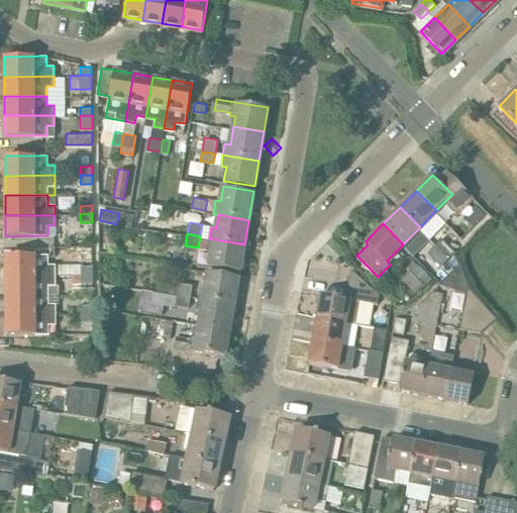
[(435,242),(448,255),(454,249),(442,236),(435,242)]
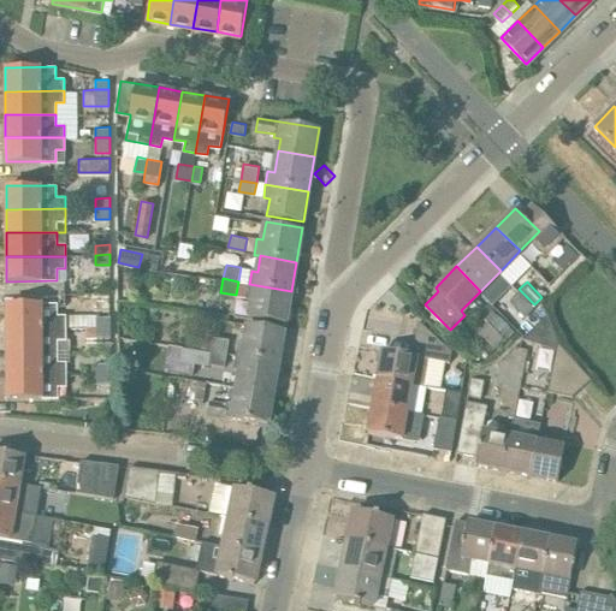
[(291,291),(249,284),(247,297),(253,297),(249,315),(285,322),(291,291)]
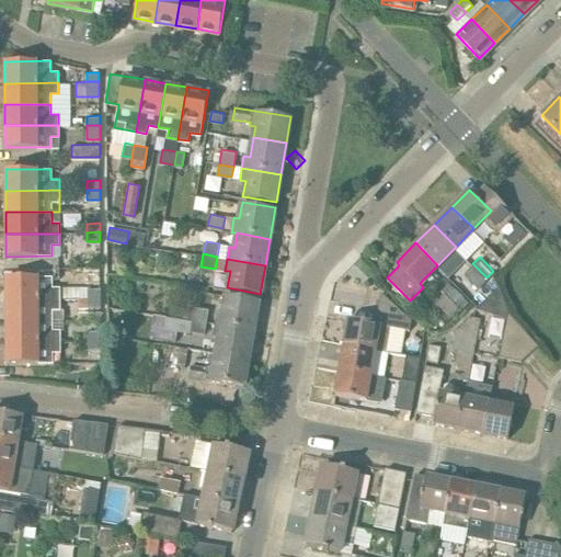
[(487,277),(472,263),(464,272),(478,286),(487,277)]
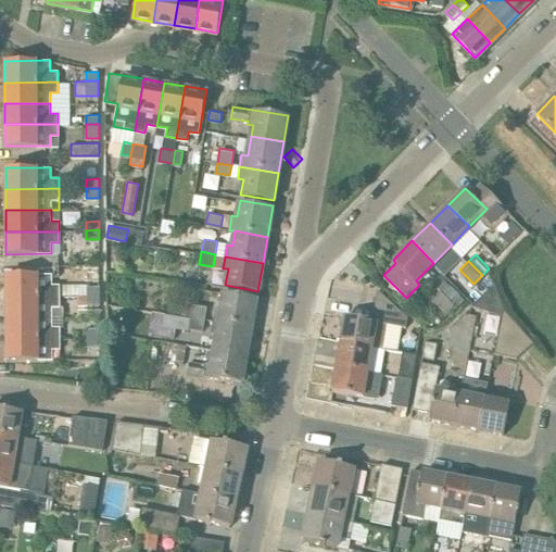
[(5,274),(5,295),(60,295),(60,284),(51,285),(51,274),(5,274)]
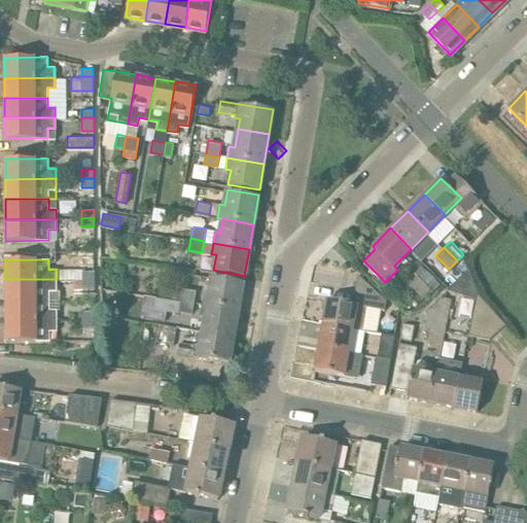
[(432,290),(441,283),(421,265),(414,273),(432,290)]
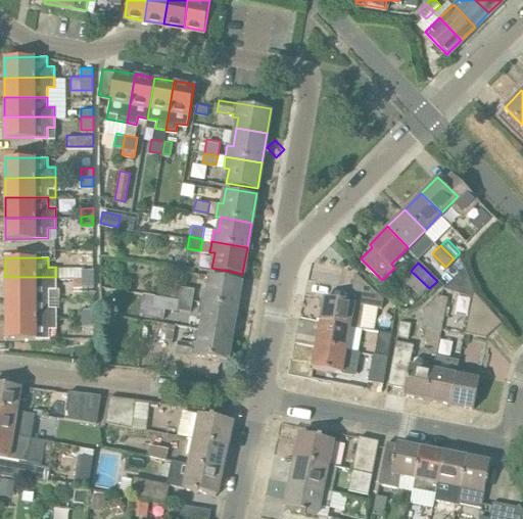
[(72,277),(94,278),(94,268),(82,268),(82,266),(58,267),(58,277),(72,277)]
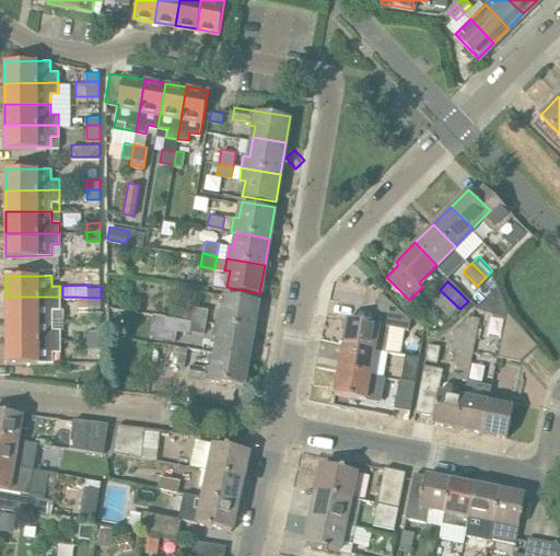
[(475,307),(505,316),(506,311),(498,286),(475,307)]
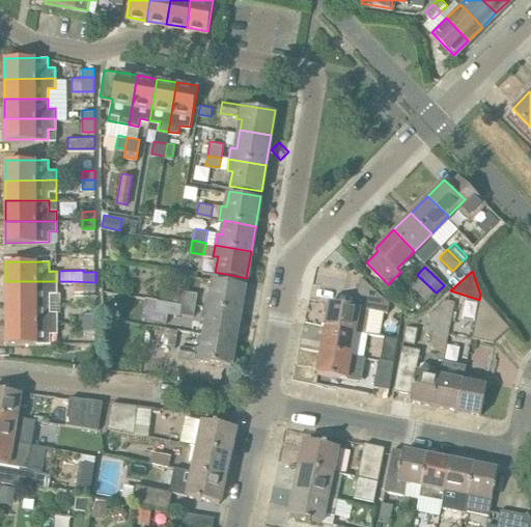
[(326,325),(355,331),(365,332),(369,308),(387,311),(389,302),(360,275),(355,305),(330,301),(326,325)]
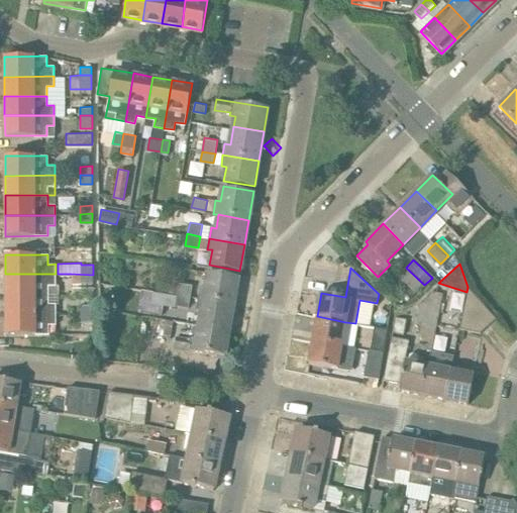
[(201,285),(199,297),(234,303),(239,276),(208,271),(206,286),(201,285)]
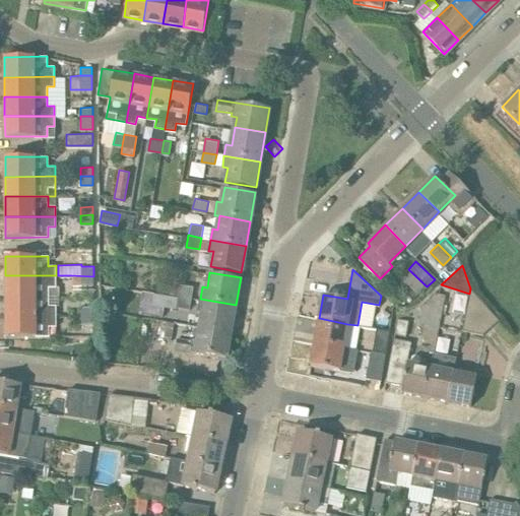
[(56,275),(5,275),(6,296),(49,296),(59,296),(59,285),(56,284),(56,275)]
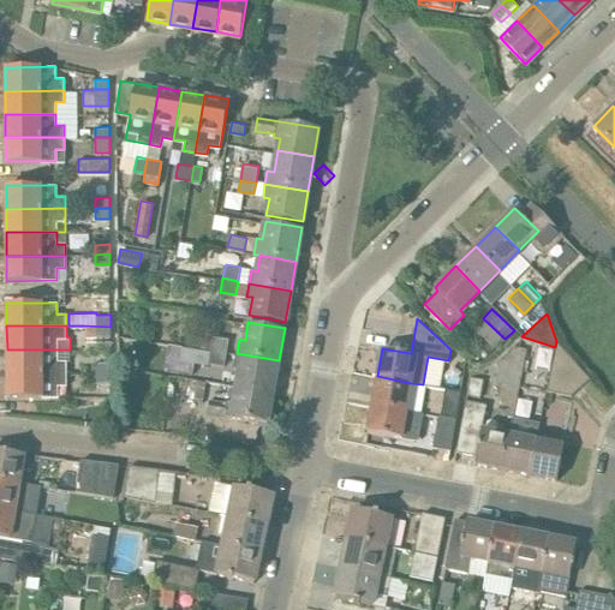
[(111,327),(84,326),(85,336),(111,335),(111,327)]
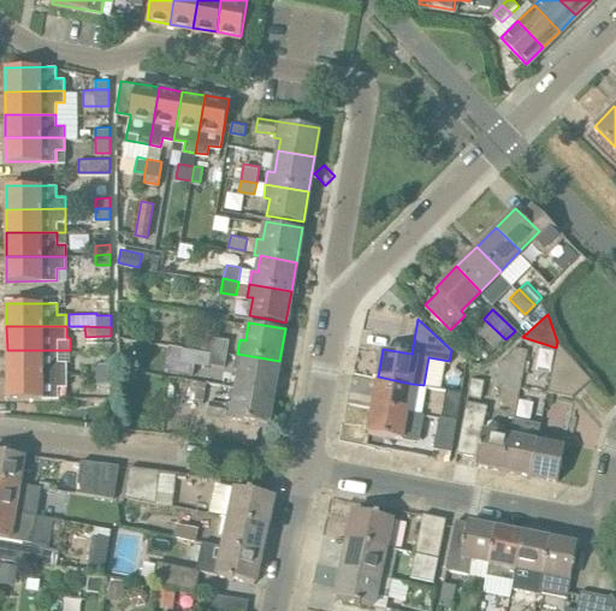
[(212,349),(227,351),(230,338),(214,336),(212,349)]
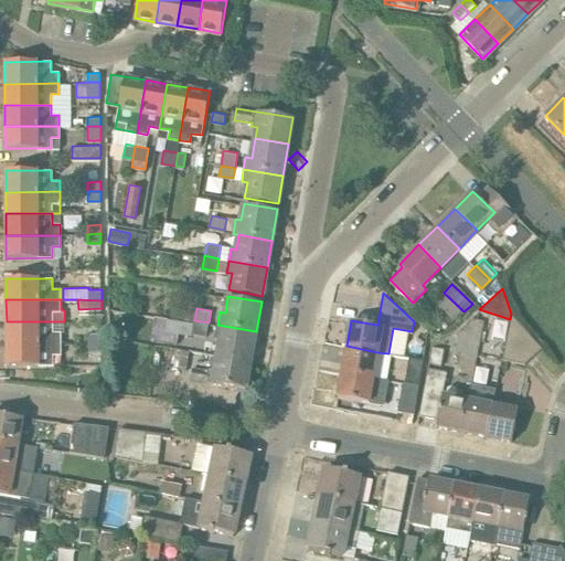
[(511,314),(510,319),(502,358),(524,362),(542,347),(511,314)]
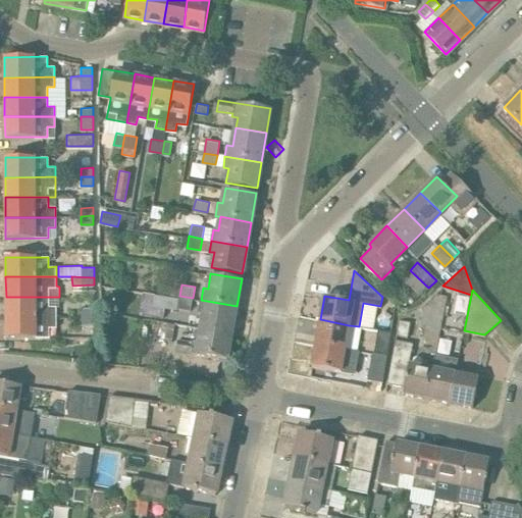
[(164,307),(153,305),(155,294),(143,292),(140,311),(163,315),(164,307)]
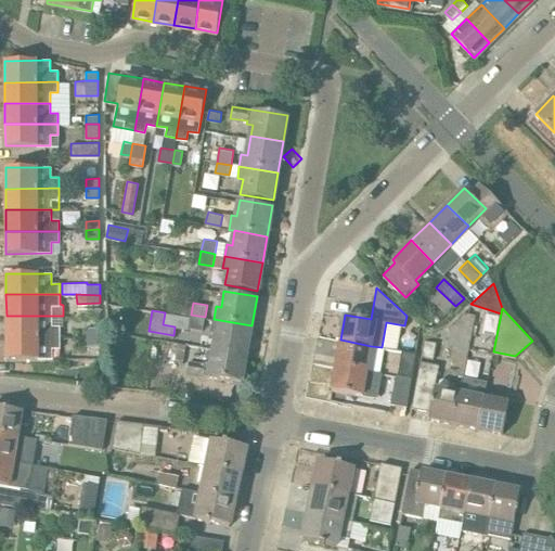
[(205,317),(191,315),(189,331),(202,333),(205,317)]
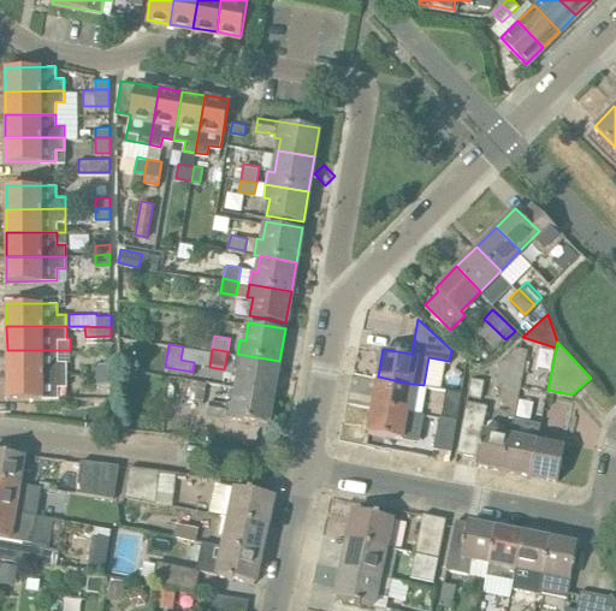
[(58,350),(7,350),(7,374),(67,374),(67,362),(58,362),(58,350)]
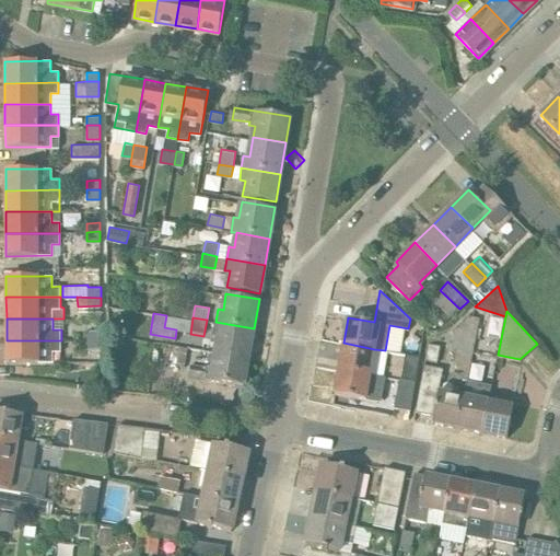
[(254,328),(216,322),(213,334),(219,335),(216,350),(249,356),(254,328)]
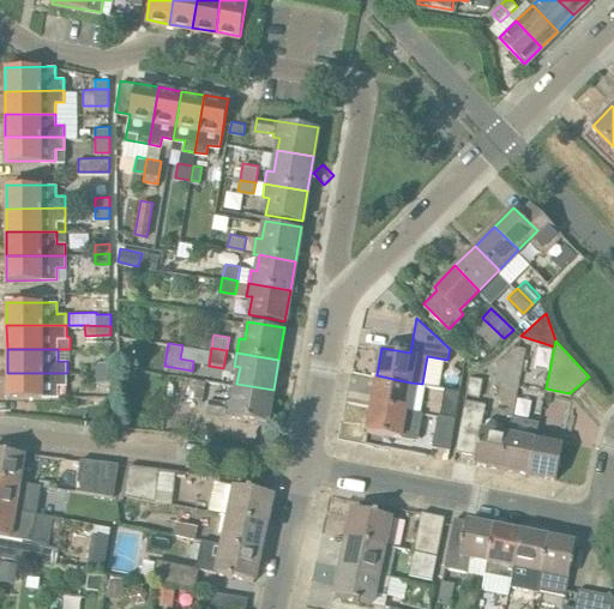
[(110,369),(96,369),(96,381),(110,381),(110,369)]
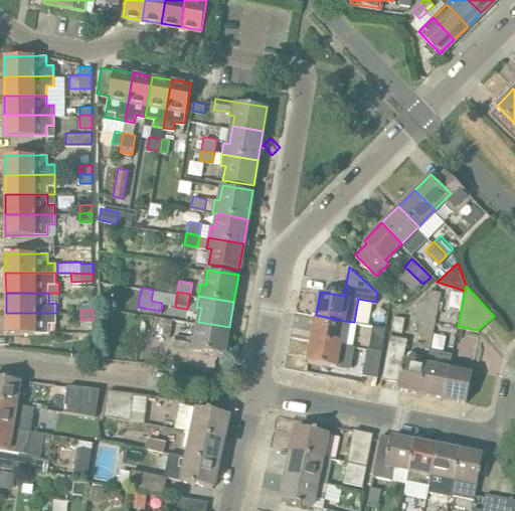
[(56,313),(6,313),(6,333),(49,333),(49,323),(56,323),(56,313)]
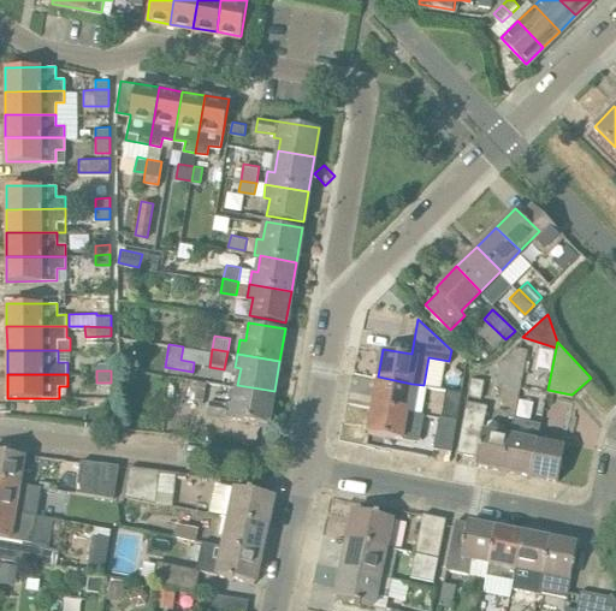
[(373,403),(408,409),(412,384),(378,377),(373,403)]
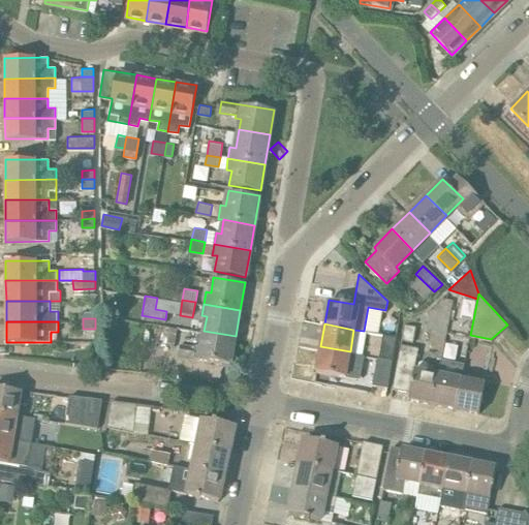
[(413,341),(416,326),(405,323),(402,339),(413,341)]
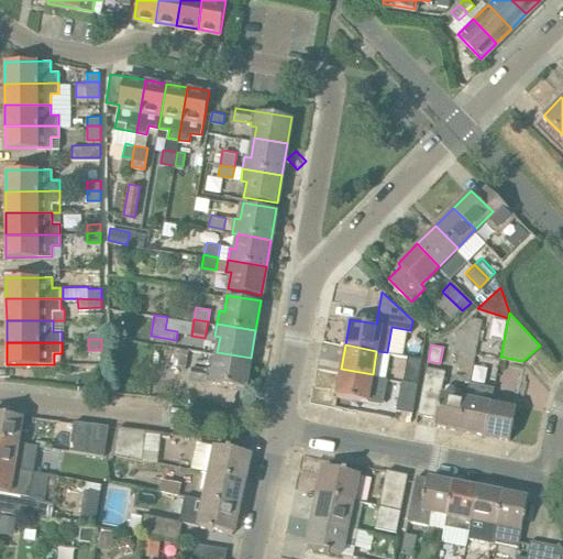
[(251,358),(217,352),(214,368),(209,368),(209,369),(191,366),(189,377),(245,386),(251,358)]
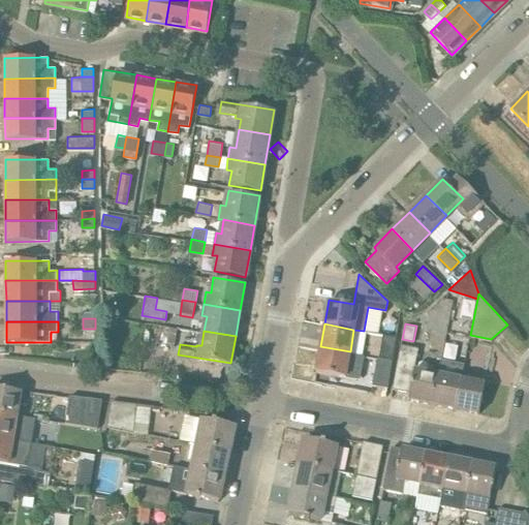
[(381,345),(393,347),(395,336),(383,334),(381,345)]
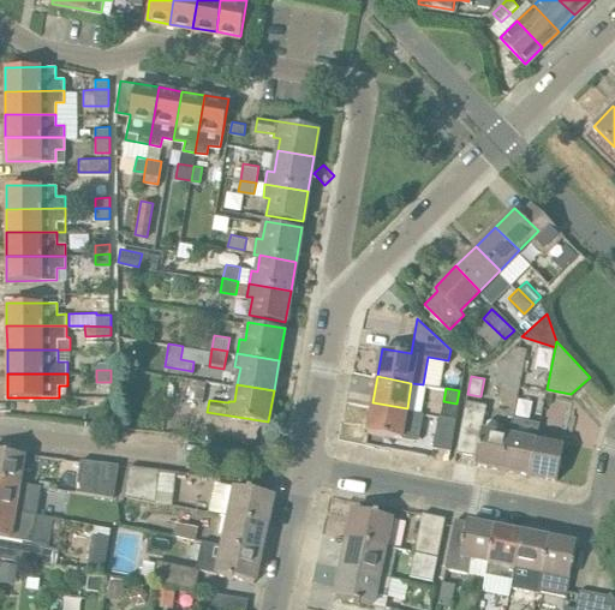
[(368,431),(401,437),(416,440),(421,411),(407,408),(372,402),(368,431)]
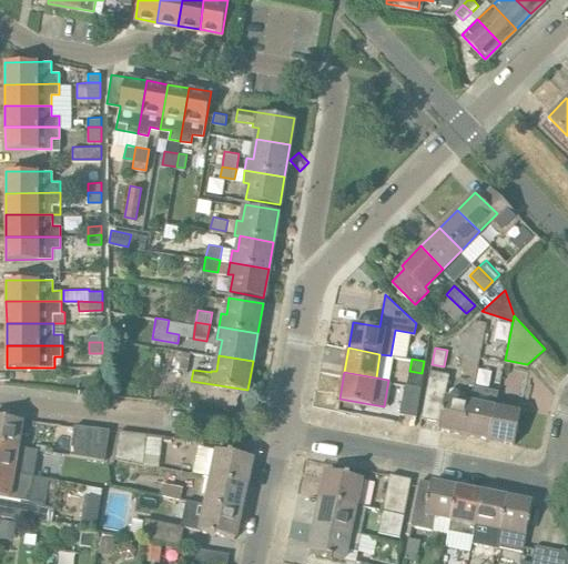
[(489,437),(495,405),(498,389),(472,383),(469,401),(464,432),(489,437)]
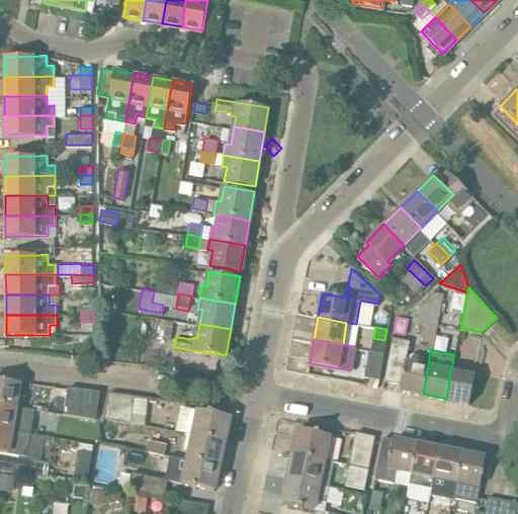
[(366,350),(362,373),(377,376),(382,353),(366,350)]
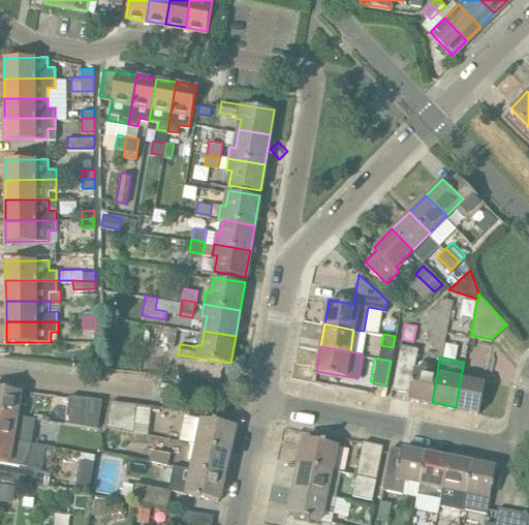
[(432,402),(437,373),(414,369),(408,398),(432,402)]
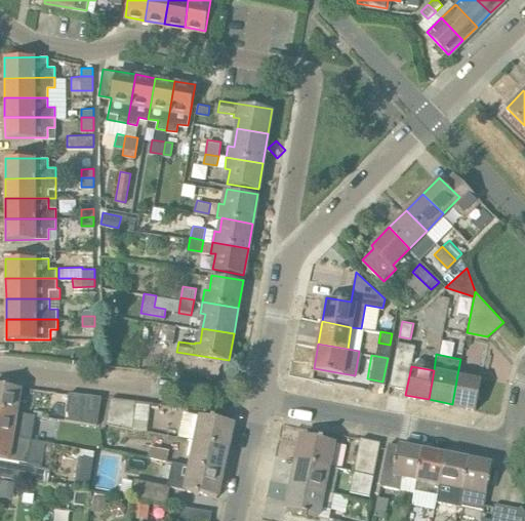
[(481,379),(457,374),(452,404),(476,408),(481,379)]
